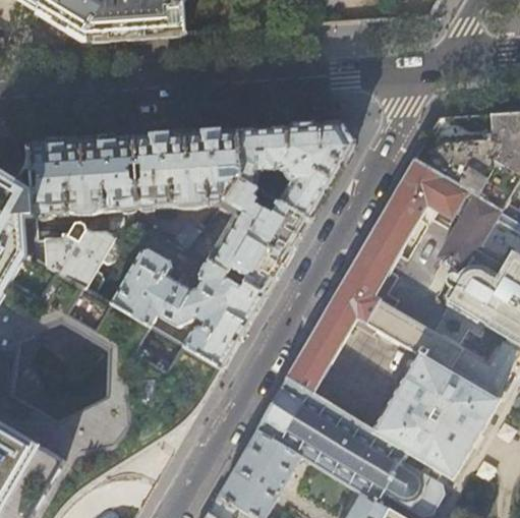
[(19,0),(37,10),(43,0),(19,0)]
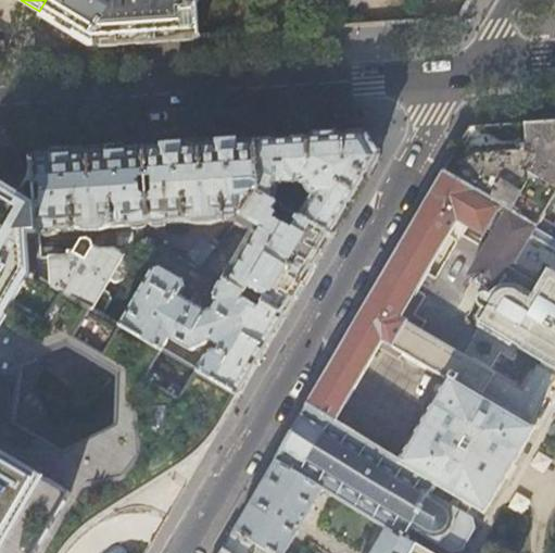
[(46,0),(39,11),(89,41),(154,37),(197,34),(198,0),(46,0)]
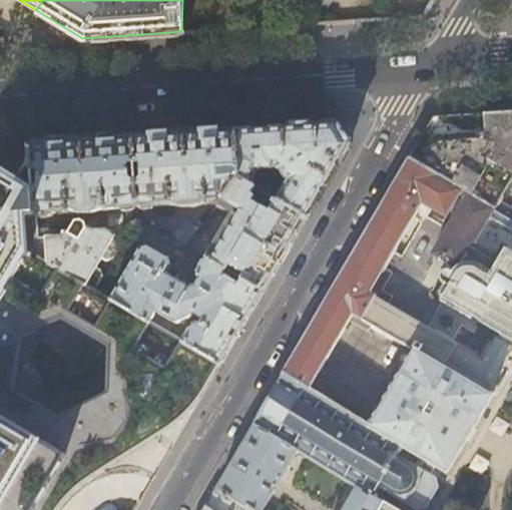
[(511,109),(478,112),(433,115),(419,139),(409,156),(463,189),(468,192),(504,211),(508,204),(499,198),(511,175),(511,109)]
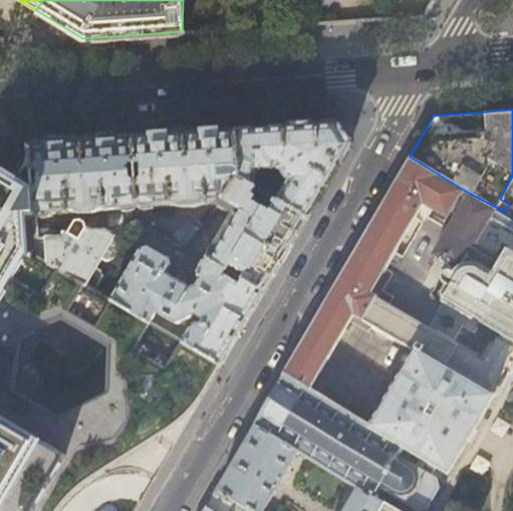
[(274,198),(304,217),(327,179),(347,144),(334,122),(305,124),(234,129),(238,177),(252,185),(256,166),(277,165),(286,178),(274,198)]
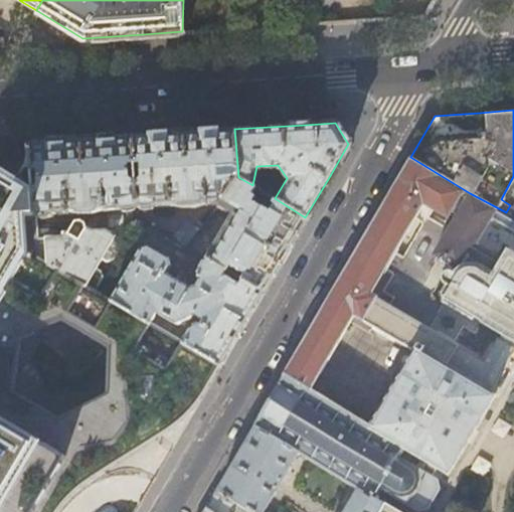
[(238,177),(234,129),(182,133),(132,136),(137,207),(153,205),(153,203),(174,202),(176,203),(181,204),(193,204),(201,202),(205,200),(213,200),(219,199),(238,177)]
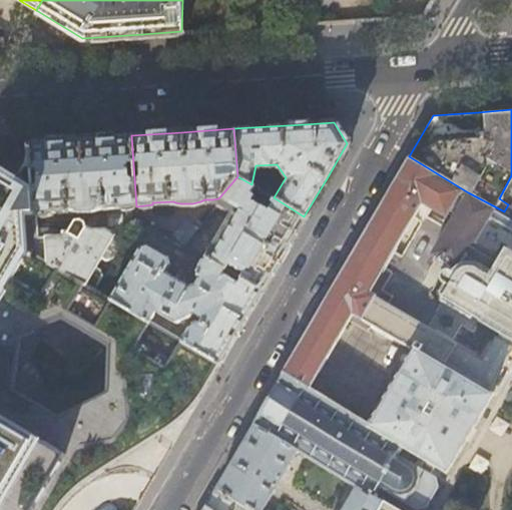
[(136,206),(131,135),(81,138),(28,142),(31,187),(33,212),(50,211),(50,209),(67,208),(70,208),(72,209),(82,210),(89,210),(89,213),(83,224),(82,218),(78,218),(74,218),(74,220),(69,228),(63,228),(63,233),(35,234),(36,255),(91,287),(98,274),(97,268),(93,265),(100,252),(104,256),(111,253),(115,247),(118,241),(117,234),(103,225),(90,226),(96,214),(96,208),(100,206),(120,204),(120,206),(136,206)]
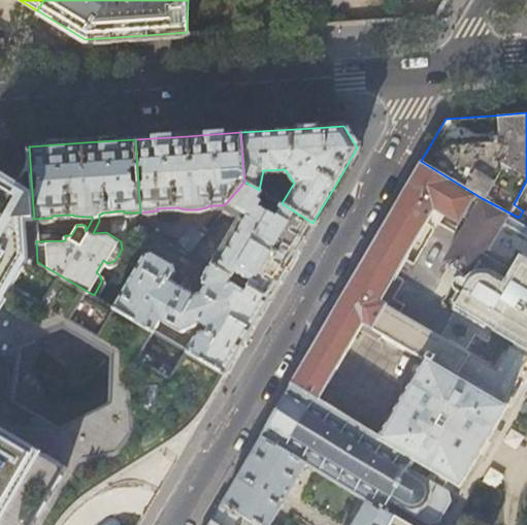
[(425,357),(497,396),(499,392),(502,394),(504,391),(525,353),(524,350),(526,345),(526,223),(519,218),(482,198),(445,259),(449,262),(447,266),(457,272),(453,277),(455,285),(462,291),(454,306),(469,315),(479,317),(517,339),(514,345),(511,343),(509,345),(496,368),(472,355),(462,347),(381,299),(435,206),(461,221),(476,195),(421,161),(396,204),(346,290),(301,366),(292,383),(317,397),(362,320),(425,357)]
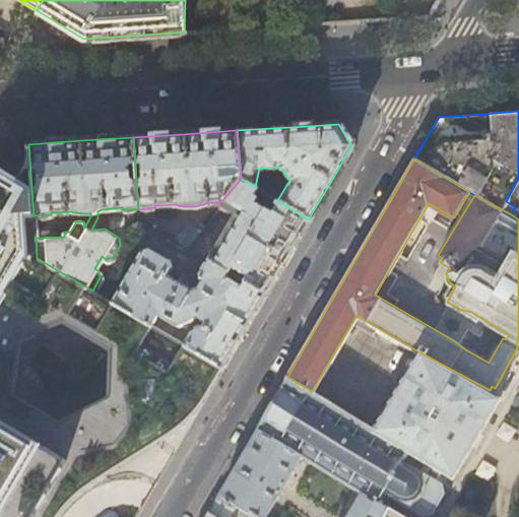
[(0,516),(33,516),(41,505),(68,461),(64,459),(69,452),(147,494),(153,483),(205,394),(222,366),(110,301),(92,291),(37,258),(36,238),(34,215),(31,190),(2,172),(0,171),(0,516)]
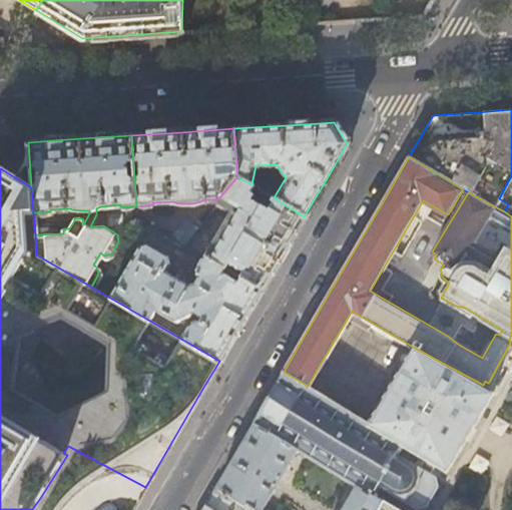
[(203,253),(261,290),(284,250),(304,216),(274,197),(269,194),(254,186),(251,184),(237,176),(218,198),(214,204),(228,212),(203,253)]
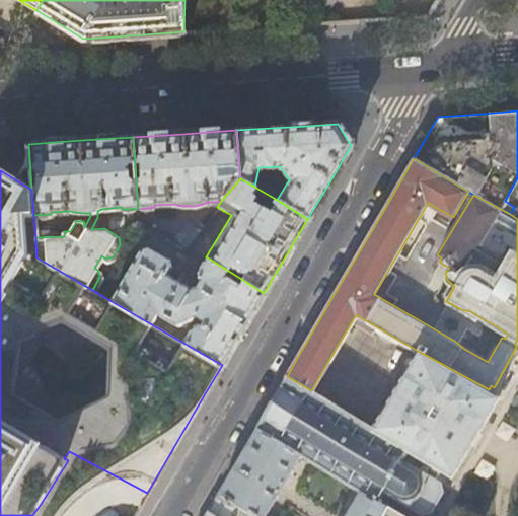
[(257,189),(272,197),(277,189),(276,185),(268,179),(264,180),(257,189)]
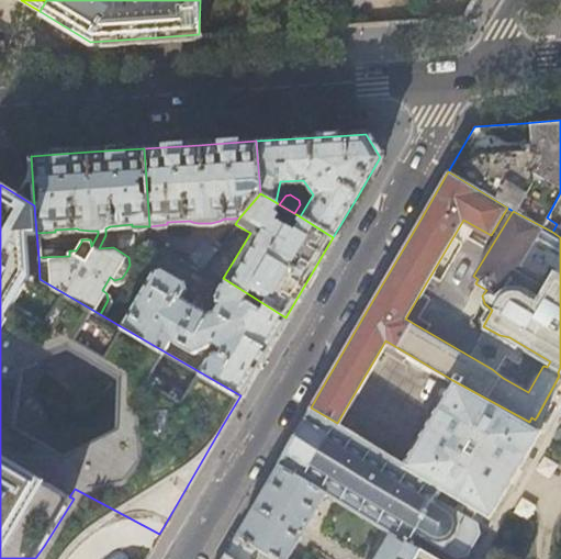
[(113,247),(144,246),(150,249),(157,238),(150,235),(112,237),(113,247)]
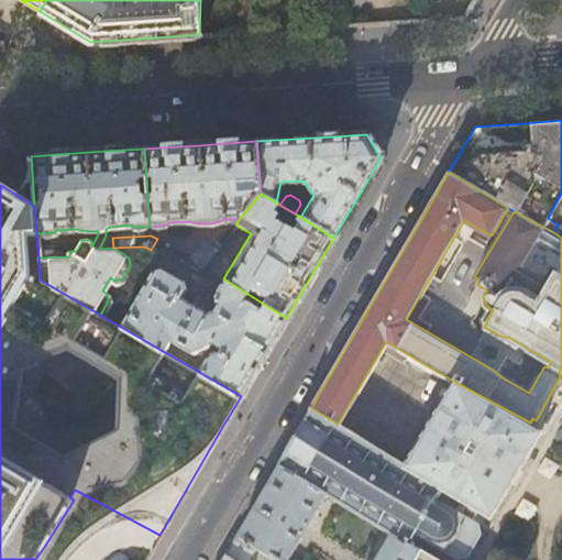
[(184,255),(201,265),(221,241),(216,237),(210,242),(201,237),(184,255)]
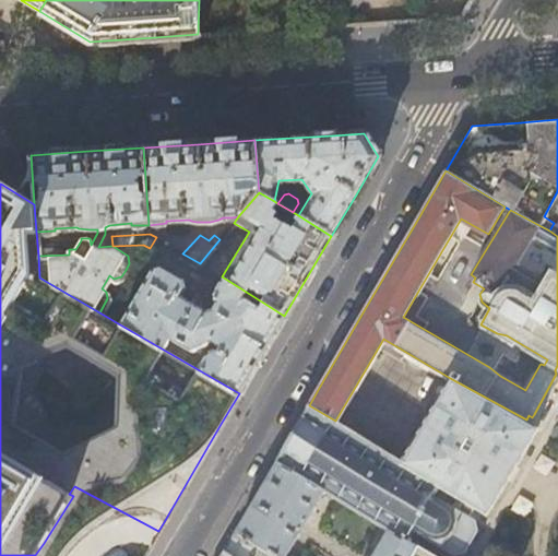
[(208,268),(216,273),(221,265),(213,260),(208,268)]
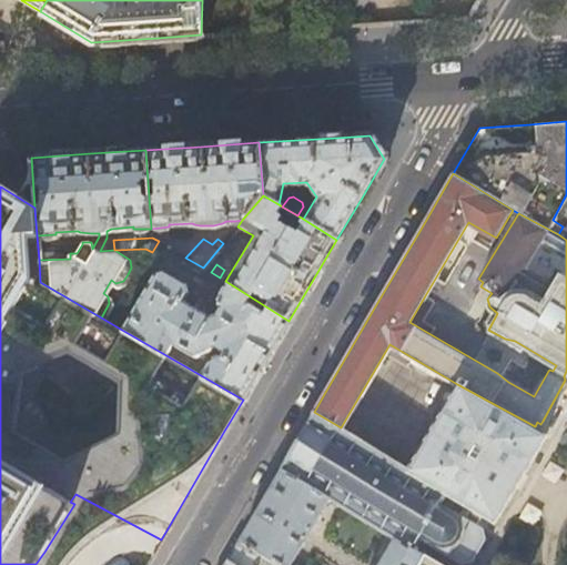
[(120,329),(243,400),(265,361),(289,321),(225,281),(216,296),(220,304),(214,312),(209,314),(181,299),(186,290),(184,282),(162,269),(153,271),(120,329)]
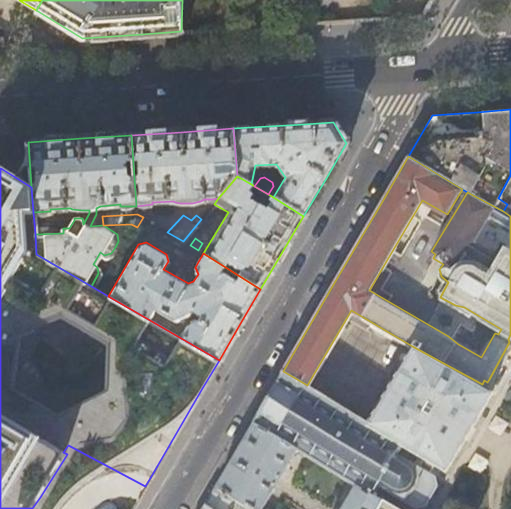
[(491,390),(482,384),(412,346),(368,421),(362,431),(428,471),(434,463),(445,469),(490,391),(491,390)]
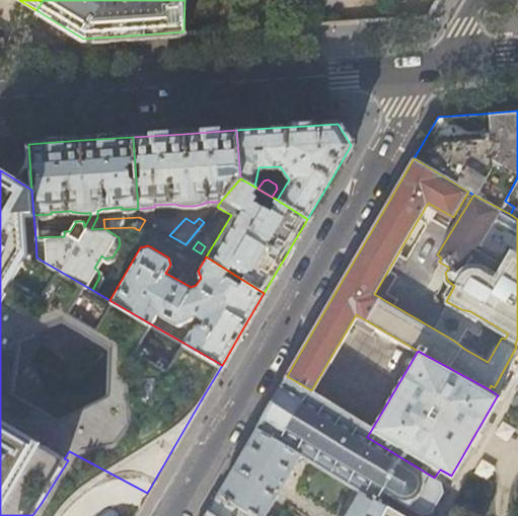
[(361,491),(385,506),(402,515),(411,515),(415,510),(423,513),(431,510),(442,491),(440,483),(434,477),(367,437),(373,427),(311,390),(287,376),(256,428),(300,454),(361,491)]
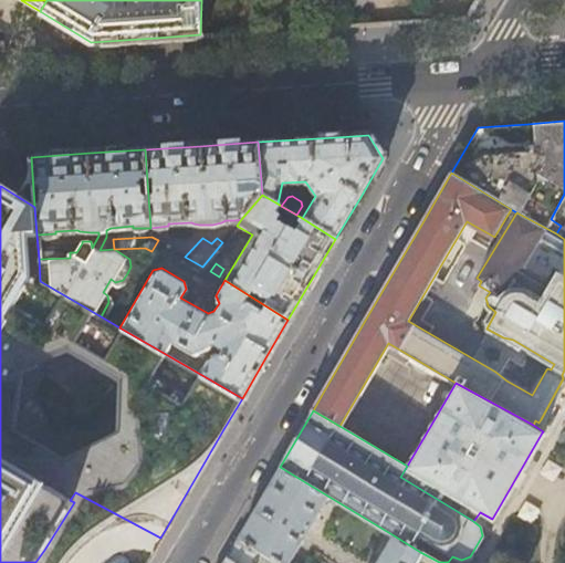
[(310,524),(327,496),(280,467),(263,496),(239,538),(282,562),(284,562),(303,535),(303,533),(297,530),(302,522),(303,521),(310,524)]
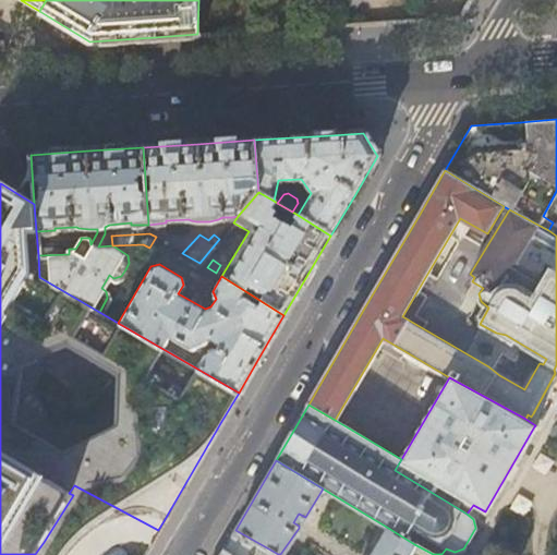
[(408,554),(414,544),(388,528),(372,554),(408,554)]
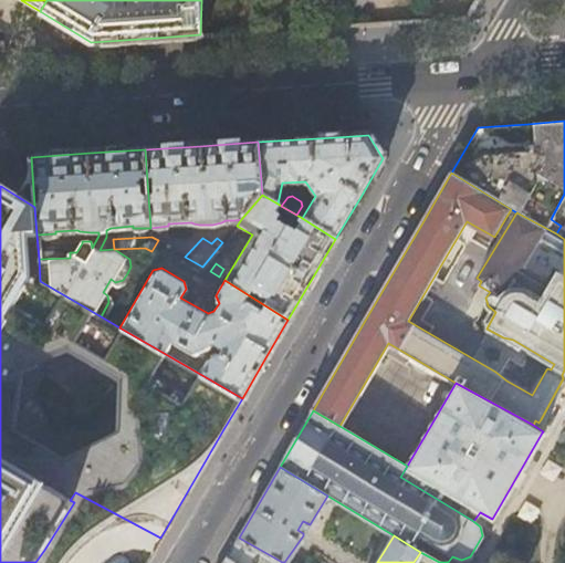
[(282,562),(239,538),(237,539),(221,562),(282,562)]
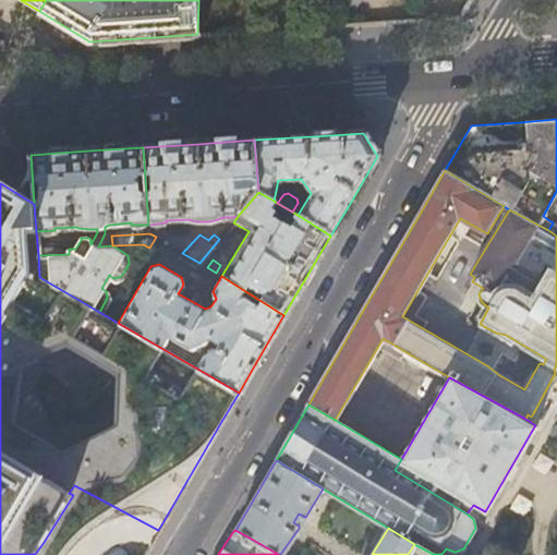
[(433,554),(414,544),(408,554),(433,554)]
